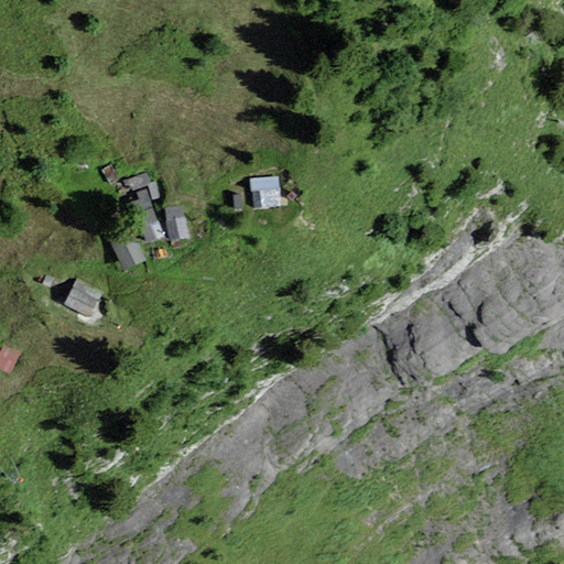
[(151,185),(147,174),(130,180),(133,192),(151,185)]
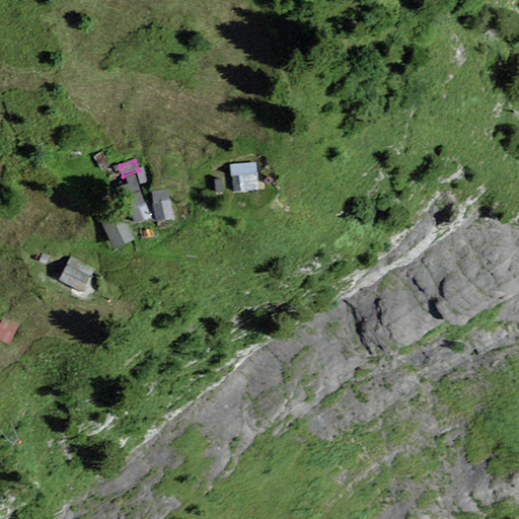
[(228,175),(228,198),(247,198),(247,175),(228,175)]
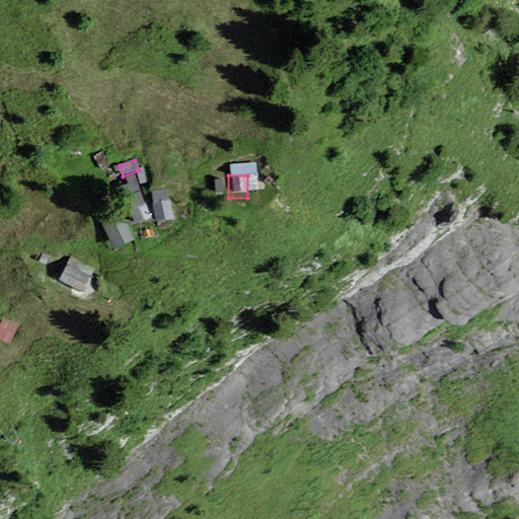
[(119,190),(134,228),(152,221),(136,182),(119,190)]
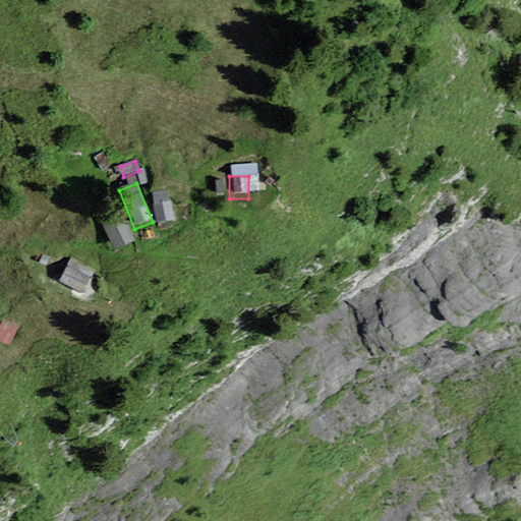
[(150,196),(156,224),(172,220),(166,193),(150,196)]
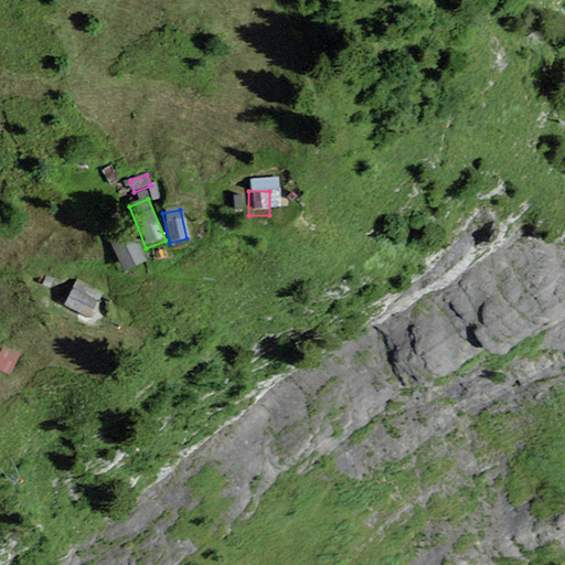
[(115,247),(121,268),(137,264),(130,243),(115,247)]
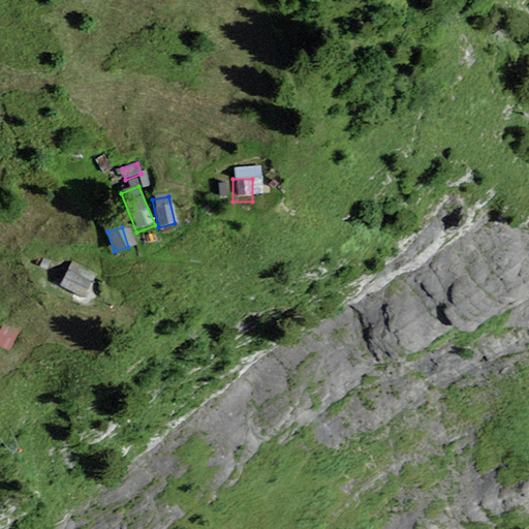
[(69,263),(58,285),(82,299),(94,277),(69,263)]
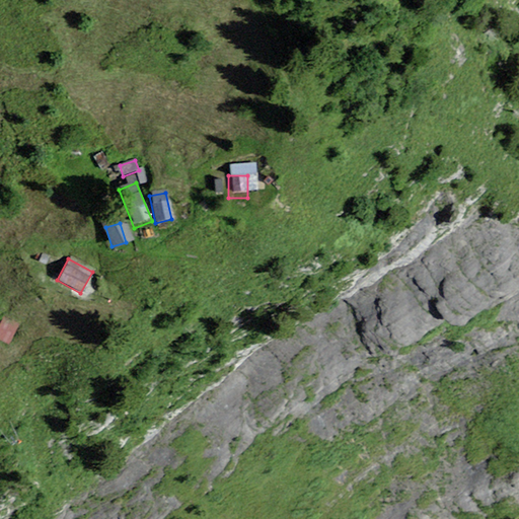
[(2,319),(0,323),(0,344),(7,348),(17,327),(2,319)]
